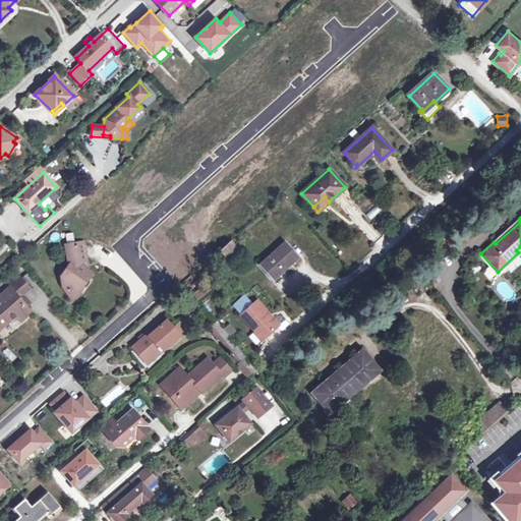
[(61,270),(64,287),(72,292),(80,290),(92,273),(85,269),(83,263),(89,257),(84,241),(66,245),(70,265),(67,268),(61,270)]
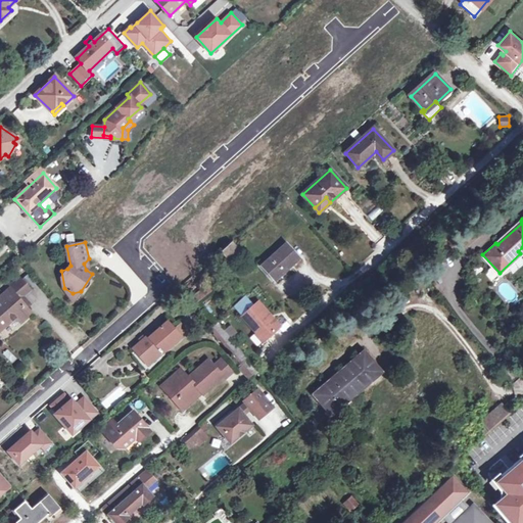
[(230,258),(238,250),(231,243),(223,252),(230,258)]
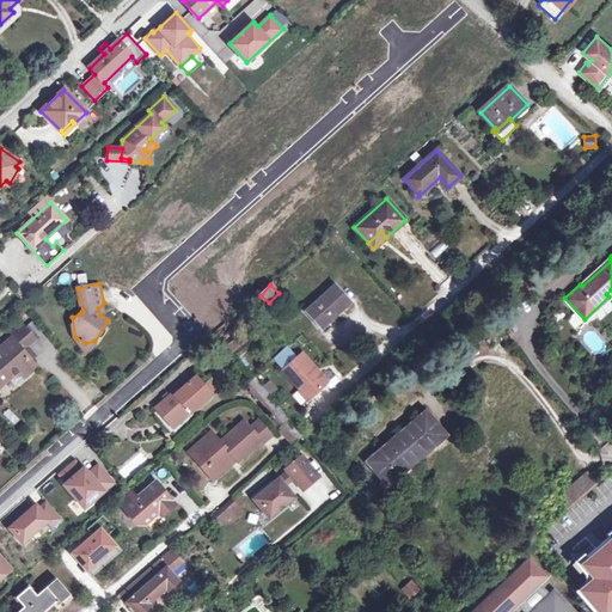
[(320,328),(332,318),(350,301),(342,292),(336,285),(306,312),(313,319),(320,328)]
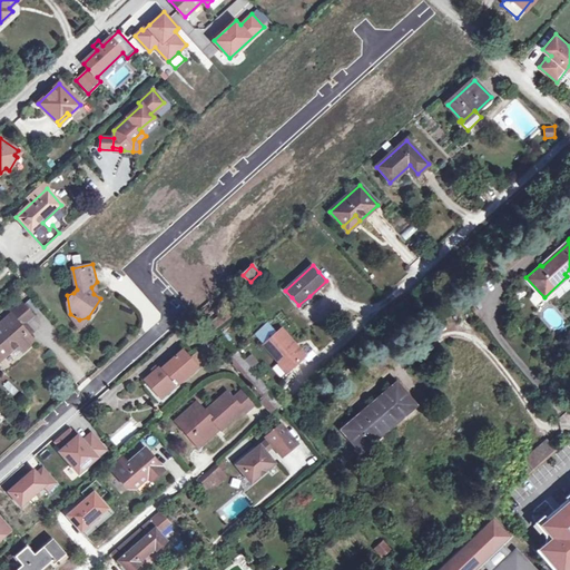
[(537,307),(546,301),(537,291),(528,297),(537,307)]
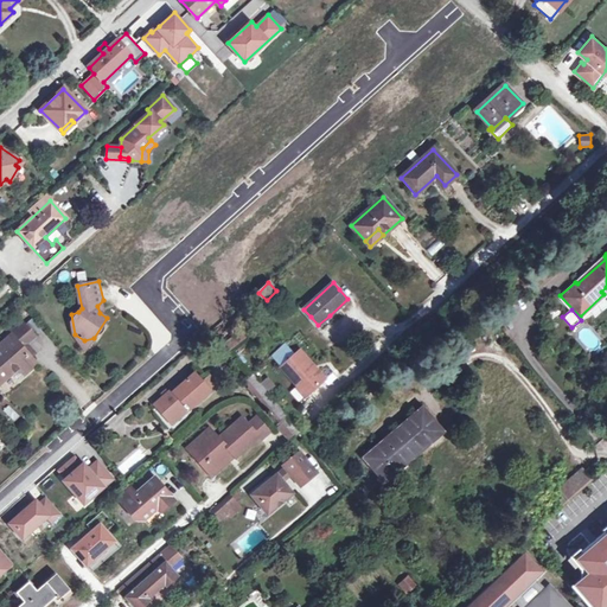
[(36,315),(26,324),(34,333),(44,325),(36,315)]
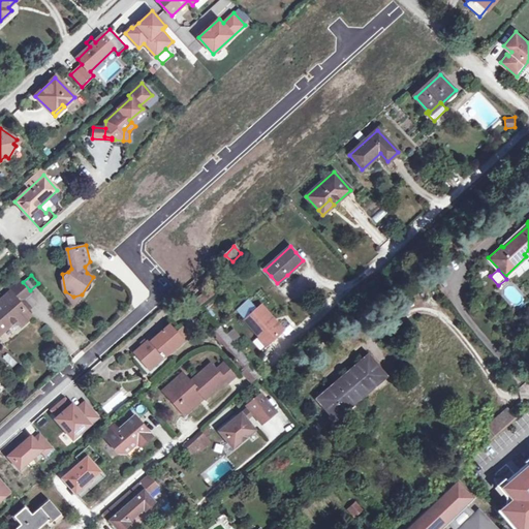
[(287,275),(277,283),(281,288),(290,278),(287,275)]
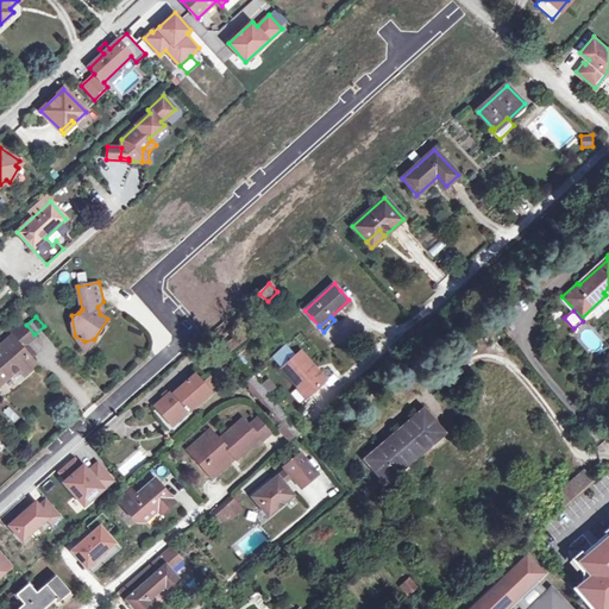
[(234,326),(238,330),(240,331),(248,325),(242,319),(234,326)]
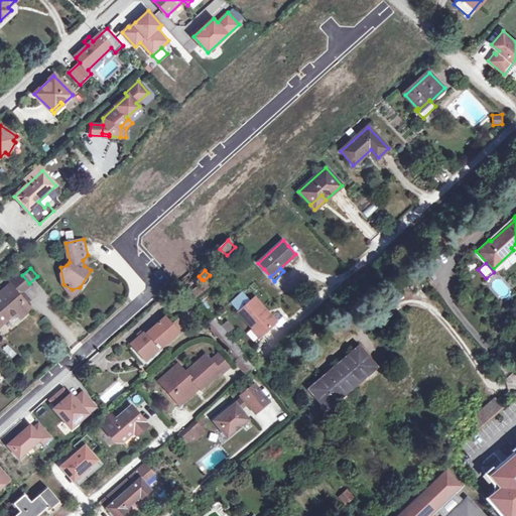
[(19,295),(24,290),(30,284),(29,283),(22,275),(19,272),(7,283),(9,286),(0,294),(0,293),(0,325),(1,326),(17,311),(22,316),(30,309),(24,302),(19,295)]
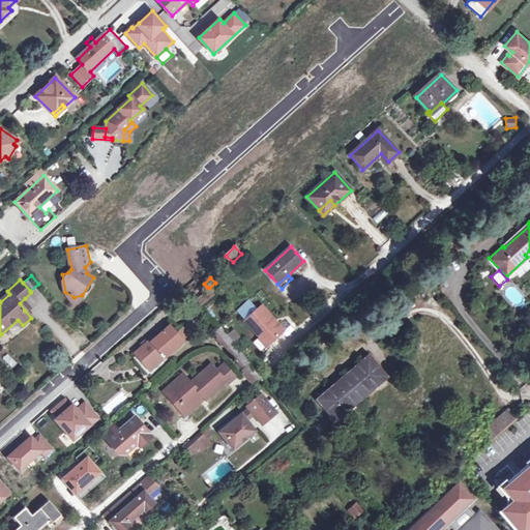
[(202,304),(215,294),(210,288),(197,298),(202,304)]
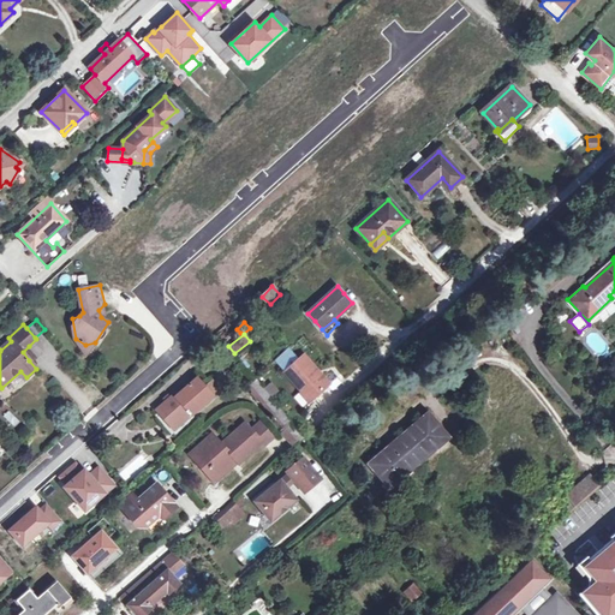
[(88,354),(95,342),(85,345),(76,339),(78,346),(88,354)]
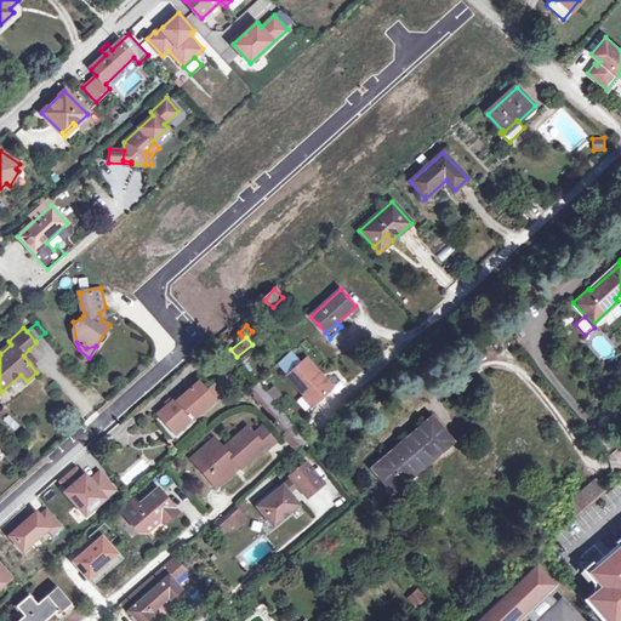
[(23,355),(29,364),(36,358),(29,349),(23,355)]
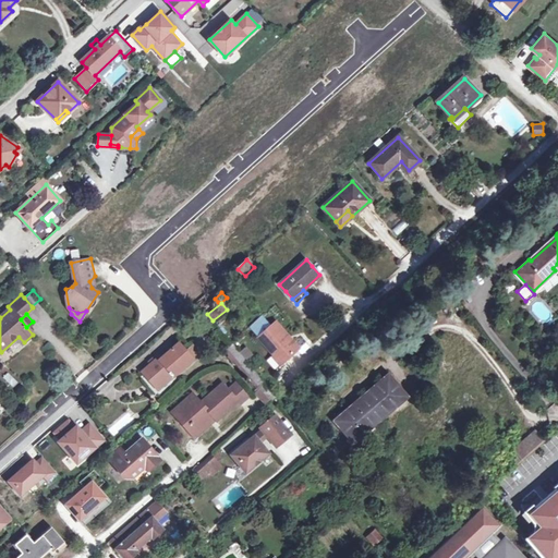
[(250,327),(256,335),(269,323),(262,316),(250,327)]
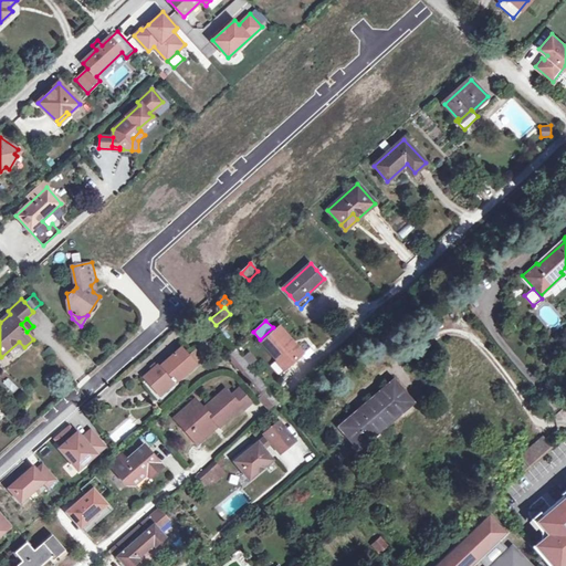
[(280,325),(261,342),(284,368),(303,353),(280,325)]
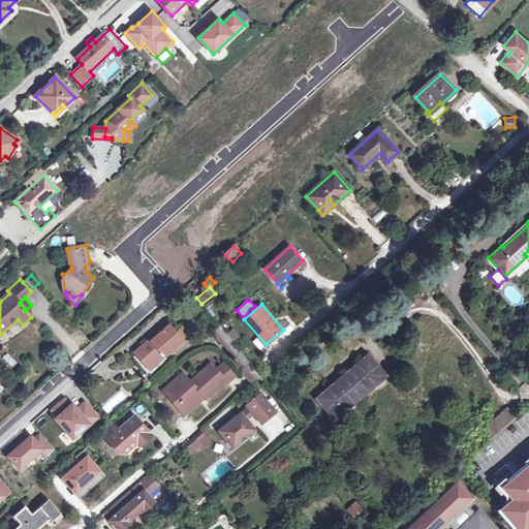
[(261,375),(219,324),(213,329),(255,381),(261,375)]
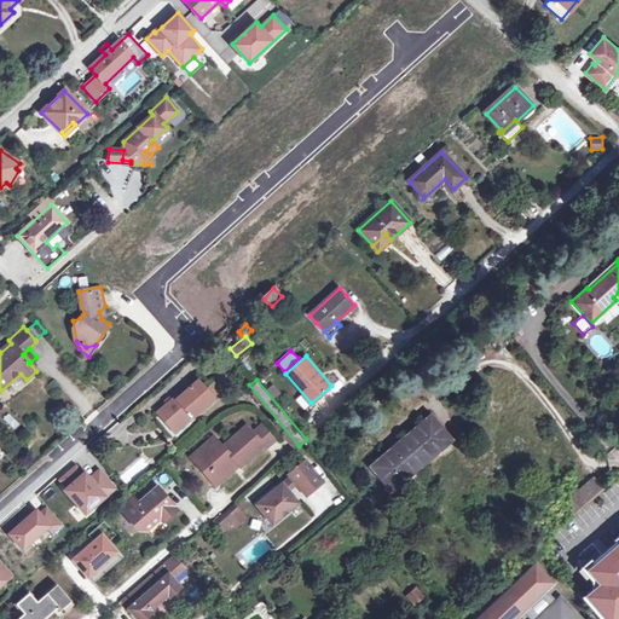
[(214,398),(213,397),(207,389),(198,381),(184,394),(181,397),(179,394),(172,400),(167,405),(157,414),(173,431),(190,416),(192,418),(200,412),(214,398)]
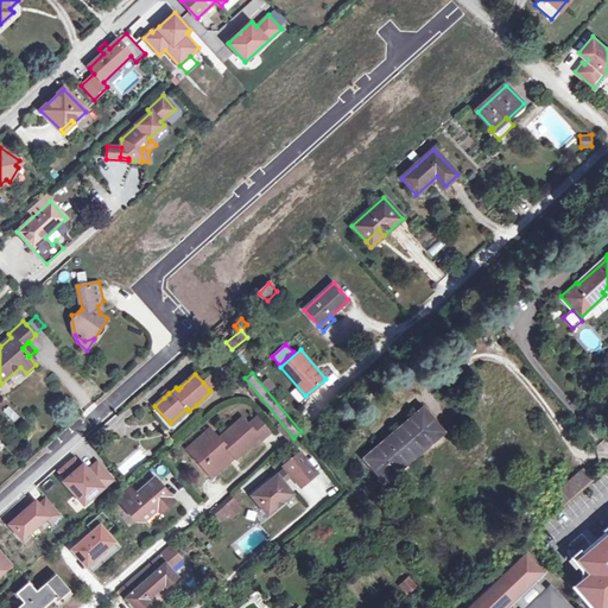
[(209,377),(203,382),(209,390),(216,384),(209,377)]
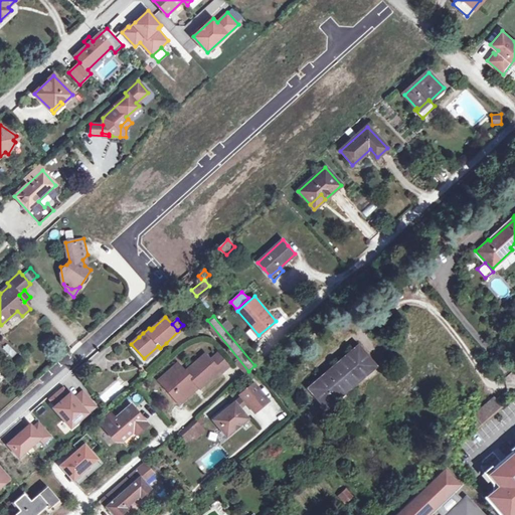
[(146,361),(160,348),(158,346),(144,358),(146,361)]
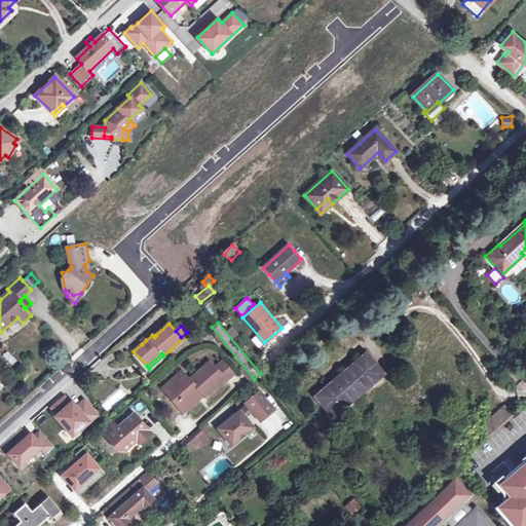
[(322,389),(316,393),(317,396),(314,399),(331,418),(351,401),(348,397),(352,392),(357,398),(380,377),(363,357),(340,377),(341,379),(336,384),(334,381),(323,391),(322,389)]
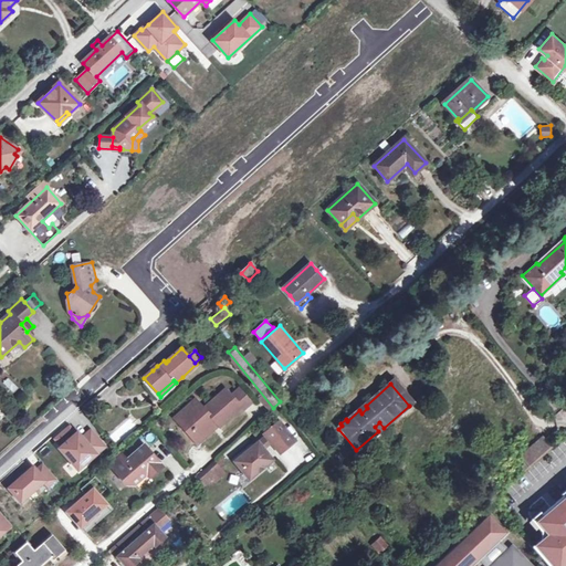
[(203,409),(198,402),(177,421),(184,429),(191,421),(196,426),(192,428),(199,437),(211,427),(209,425),(213,421),(217,426),(219,427),(241,408),(242,410),(251,402),(239,389),(231,396),(226,389),(203,409)]
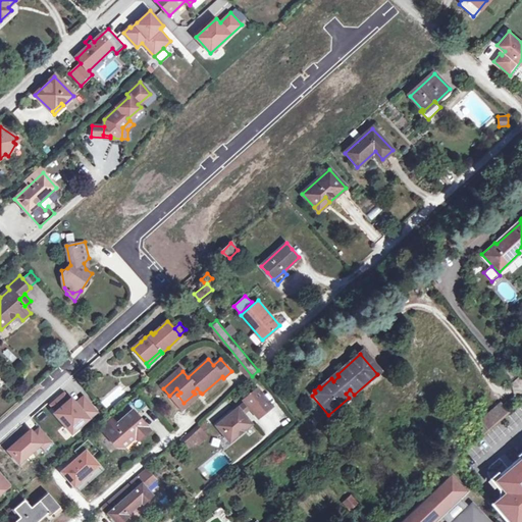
[(163,388),(183,371),(180,368),(160,385),(163,388)]
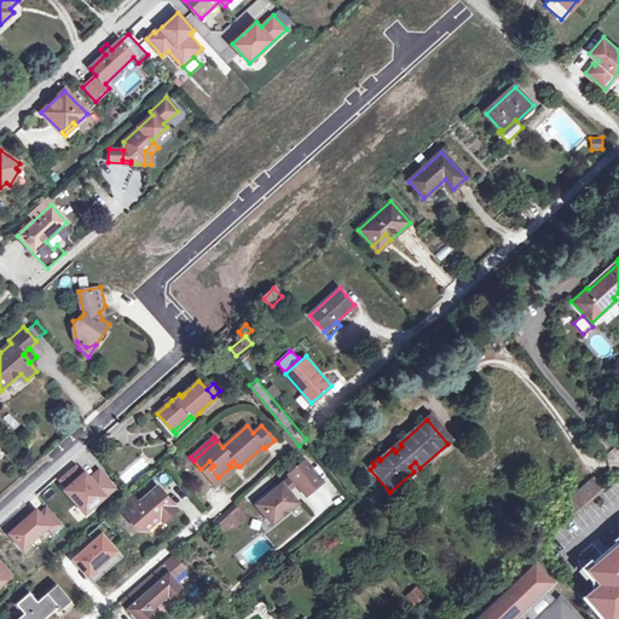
[(215,486),(237,466),(233,461),(229,464),(231,467),(218,478),(210,468),(214,466),(209,461),(201,469),(215,486)]
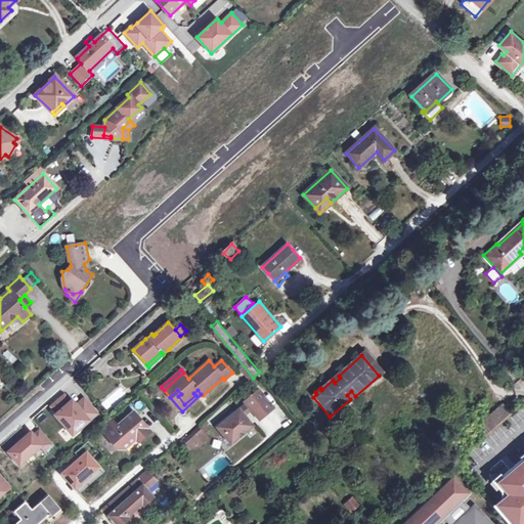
[(217,427),(230,443),(252,426),(244,417),(257,406),(264,416),(272,408),(258,390),(244,402),(246,404),(217,427)]
